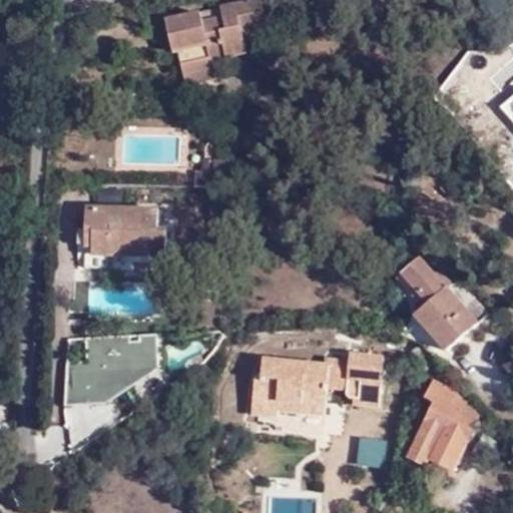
[(181,75),(211,70),(209,61),(245,54),(242,35),(266,32),(260,3),(221,9),(223,20),(203,24),(201,14),(166,20),(171,51),(177,50),(181,75)]
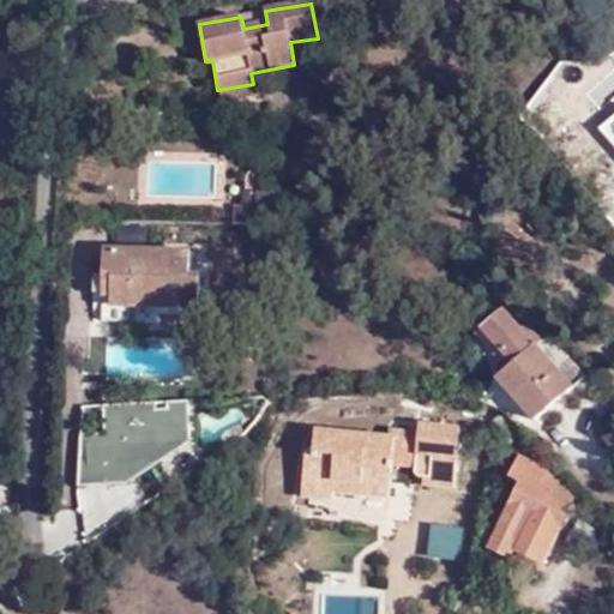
[(254,95),(253,84),(217,90),(220,101),(254,95)]
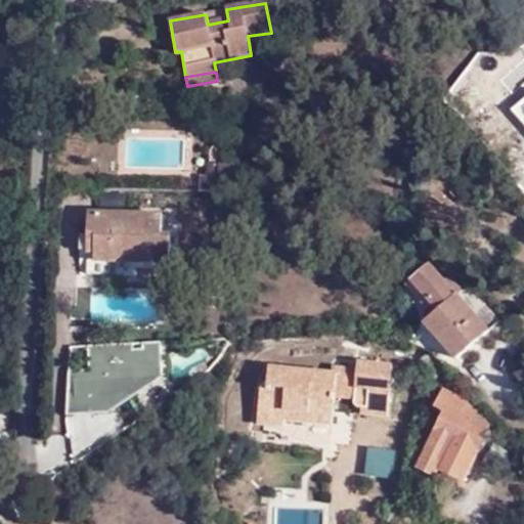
[(168,247),(167,225),(95,224),(96,287),(142,288),(142,274),(176,274),(175,247),(168,247)]
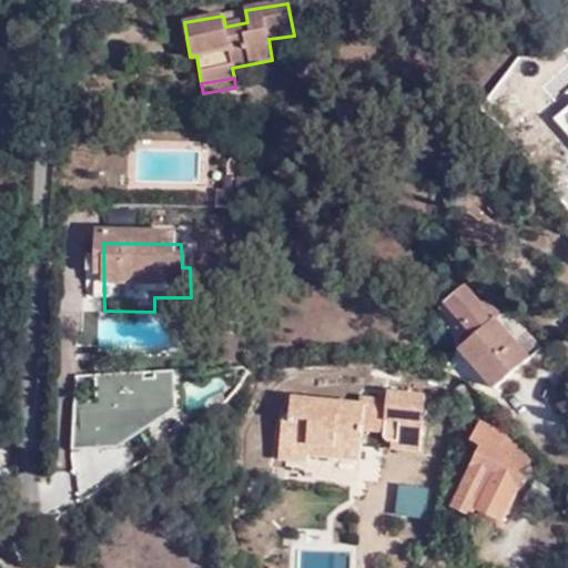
[(544,345),(508,306),(494,318),(466,284),(444,302),(473,336),(463,347),(494,381),(515,362),(520,366),(544,345)]
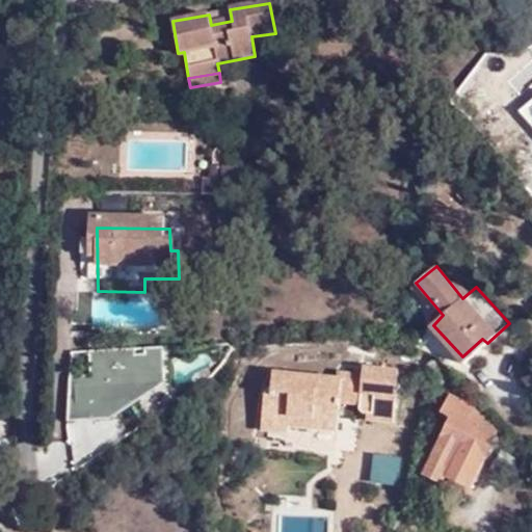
[(69,409),(166,403),(162,344),(65,350),(69,409)]
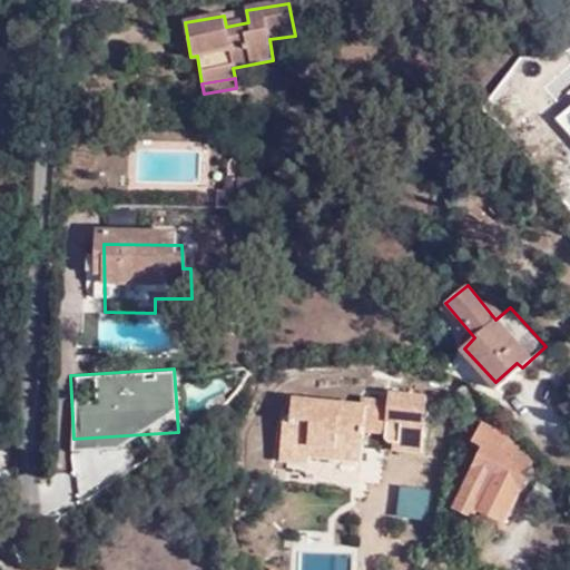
[(391,444),(394,444),(421,446),(425,393),(389,390),(385,426),(385,435),(386,440),(389,442),(391,444)]
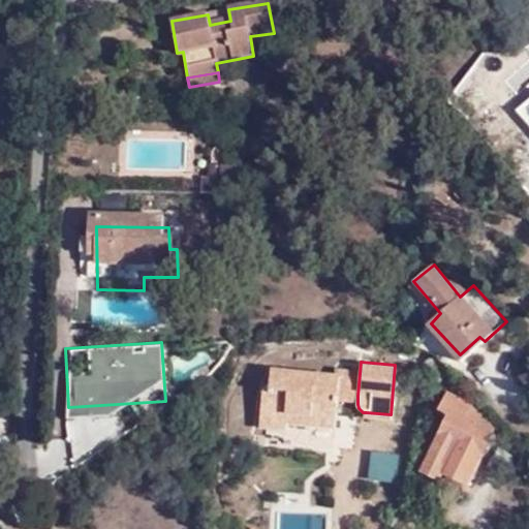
[(339,373),(272,368),(270,385),(262,384),(259,423),(286,425),(287,419),(288,410),(297,410),(296,421),(335,424),(337,394),(339,373)]
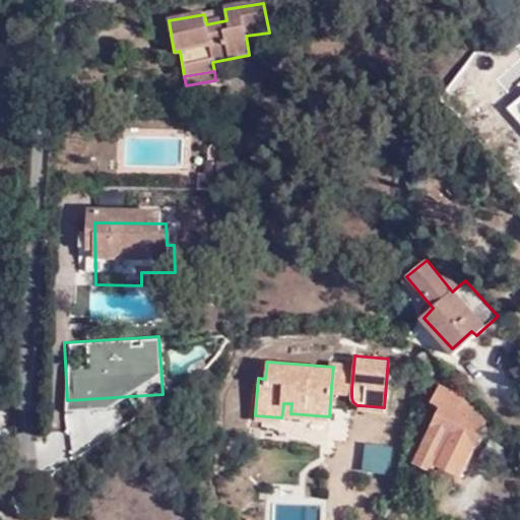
[(333,364),(333,367),(331,387),(351,389),(353,365),(333,364)]
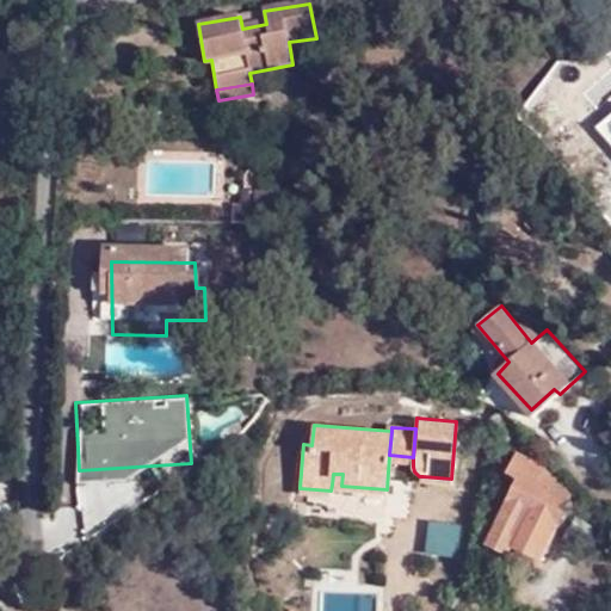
[(517,476),(528,455),(514,449),(504,470),(517,476)]
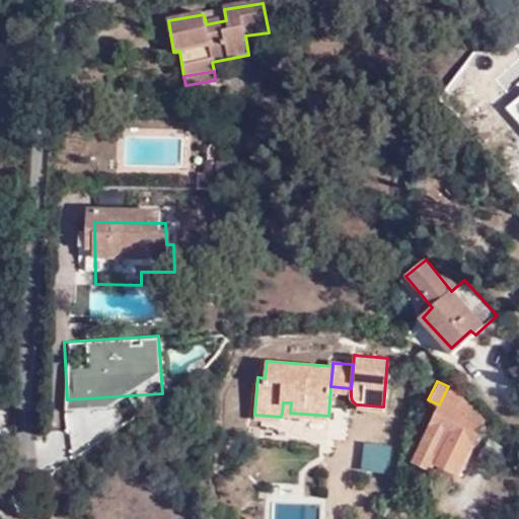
[(453,414),(462,394),(448,386),(427,432),(412,462),(429,470),(432,463),(456,474),(479,426),(453,414)]
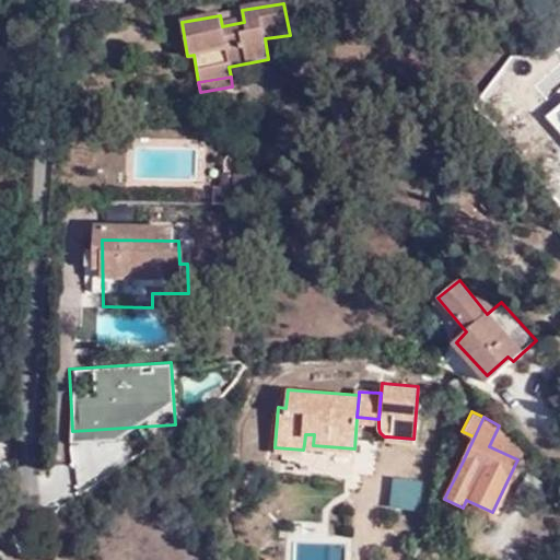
[(522,450),(499,426),(489,446),(517,459),(522,450)]
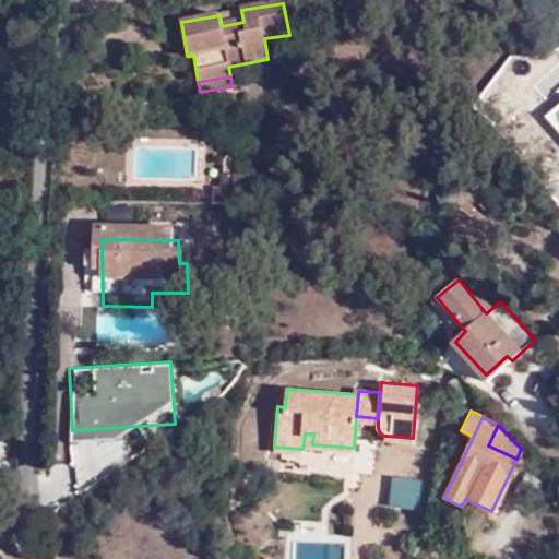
[(304,443),(312,444),(313,433),(305,433),(304,443)]
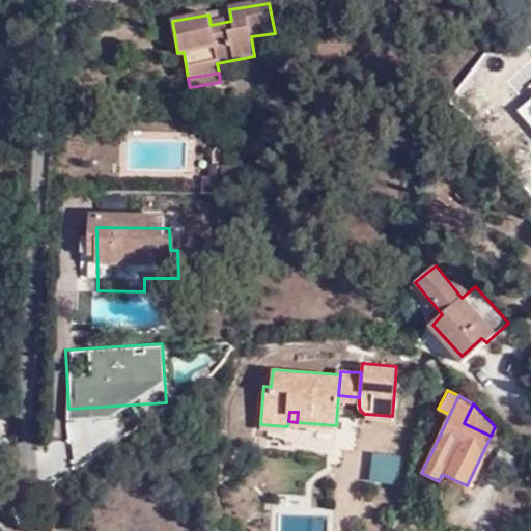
[(369,480),(396,484),(400,455),(373,451),(369,480)]
